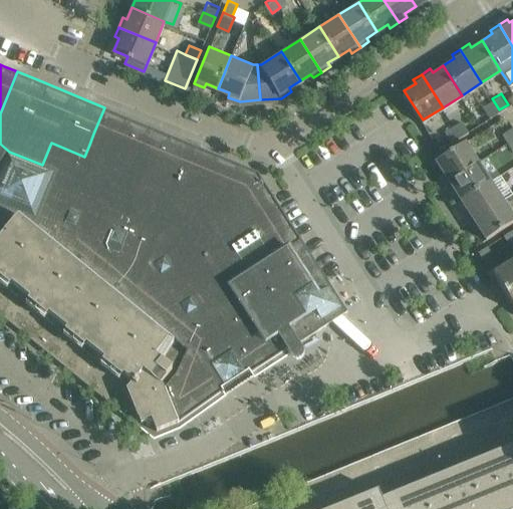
[(499,109),(492,98),(484,104),(491,115),(499,109)]
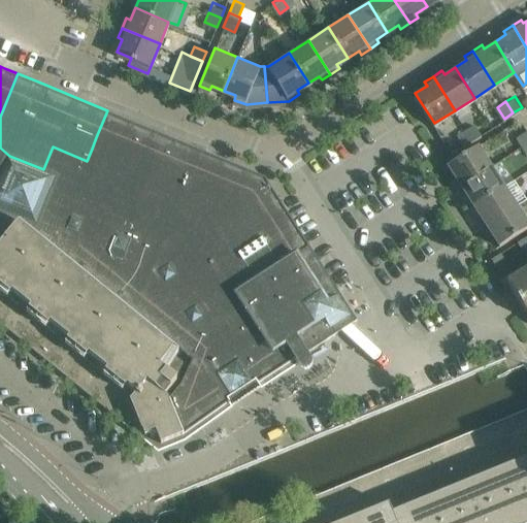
[(133,235),(136,234),(160,176),(184,186),(199,149),(107,110),(96,137),(92,149),(114,158),(91,215),(90,216),(91,216),(92,219),(110,226),(113,225),(113,226),(116,228),(133,235)]
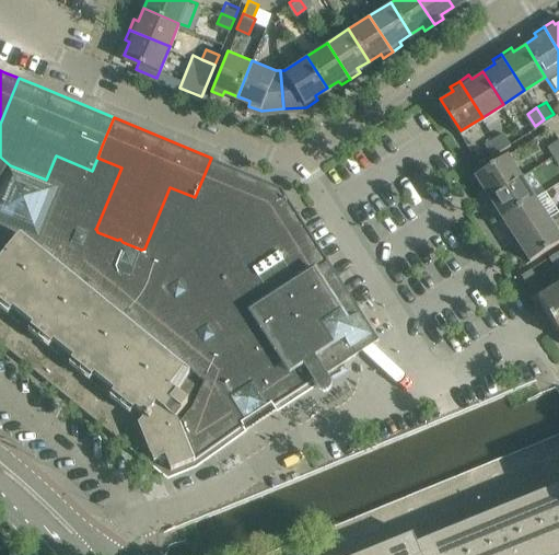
[(503,129),(495,135),(502,147),(511,140),(503,129)]
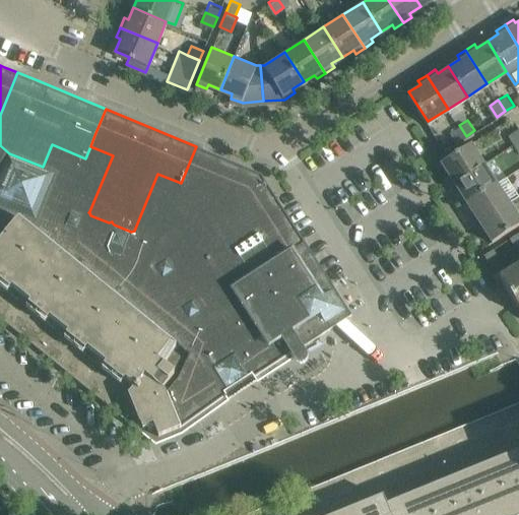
[(466,136),(459,125),(451,130),(458,141),(466,136)]
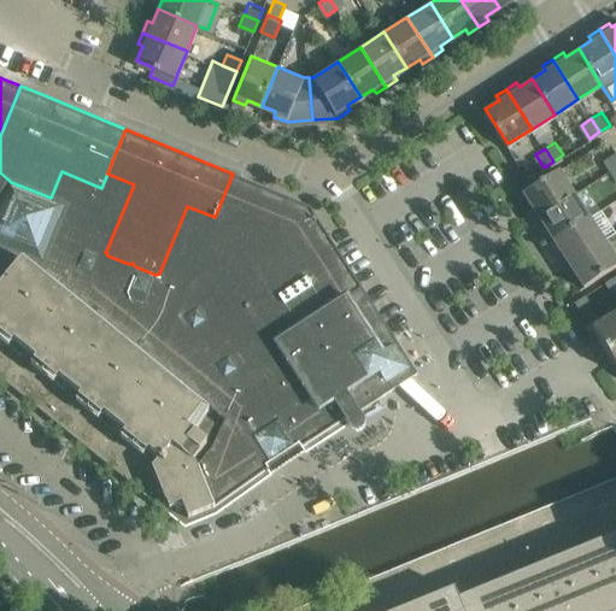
[(615,151),(604,158),(610,168),(615,164),(615,151)]
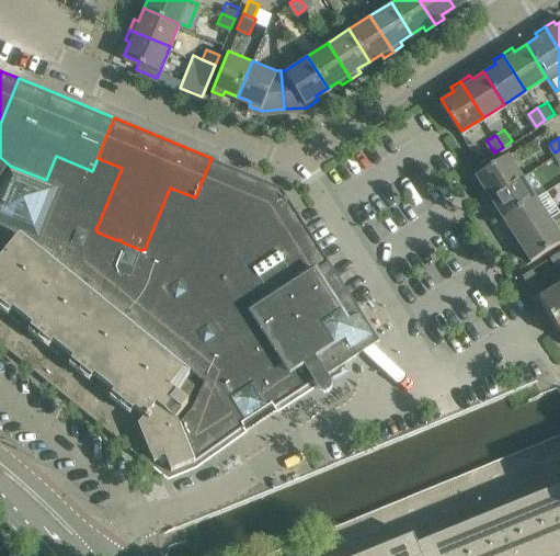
[(480,188),(486,196),(522,173),(509,151),(476,172),(484,184),(480,188)]
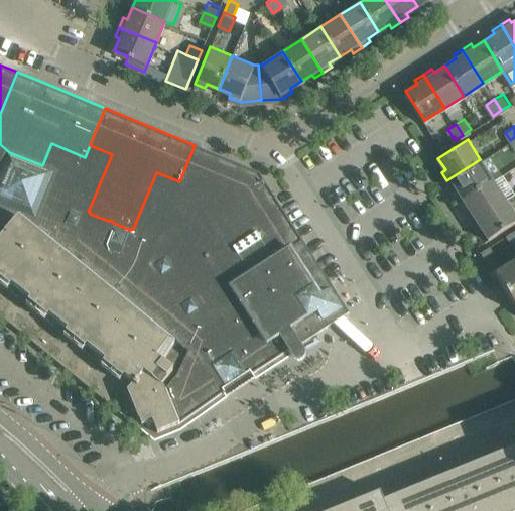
[(44,192),(67,201),(85,157),(51,143),(42,165),(54,169),(44,192)]
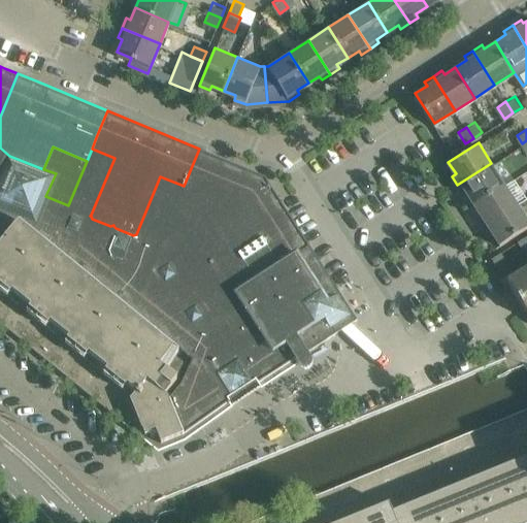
[(92,149),(87,161),(68,205),(91,215),(114,158),(92,149)]
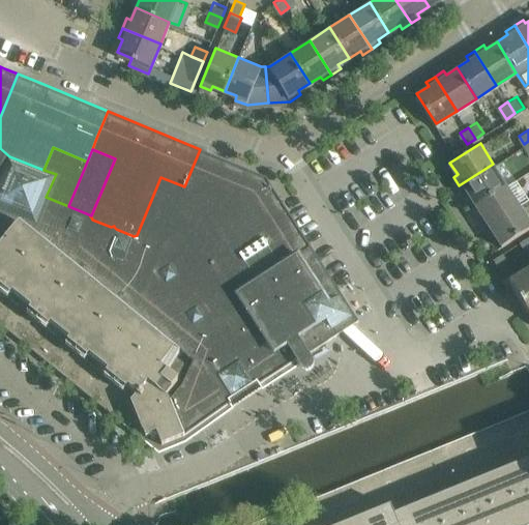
[(200,149),(184,186),(163,240),(226,337),(246,323),(260,344),(280,331),(296,357),(300,365),(303,367),(305,368),(310,368),(312,366),(314,363),(314,359),(313,356),(309,350),(357,318),(265,176),(200,149)]
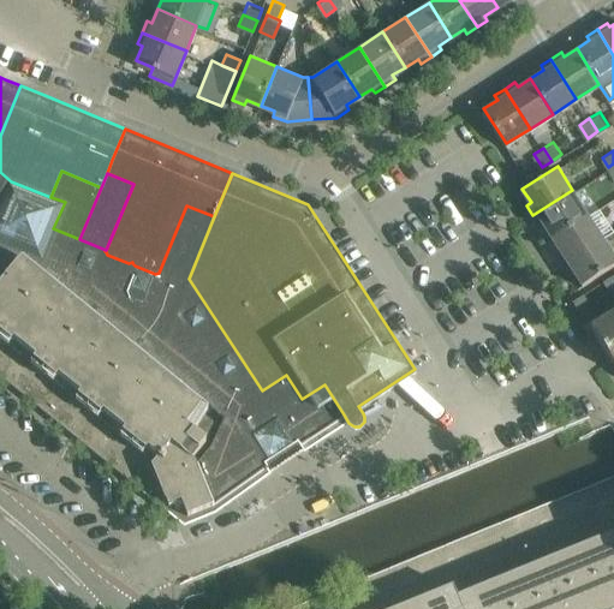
[(552,236),(588,213),(572,190),(532,215),(540,226),(544,222),(552,236)]
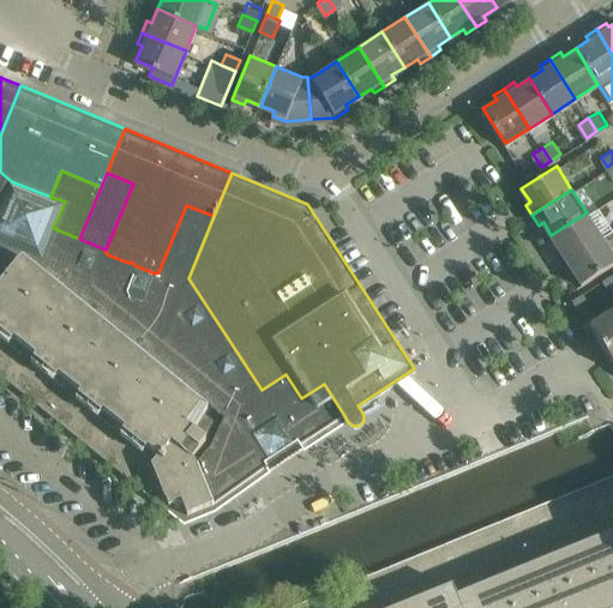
[(186,284),(188,278),(214,216),(186,205),(158,272),(160,274),(166,278),(176,283),(185,283),(186,284)]
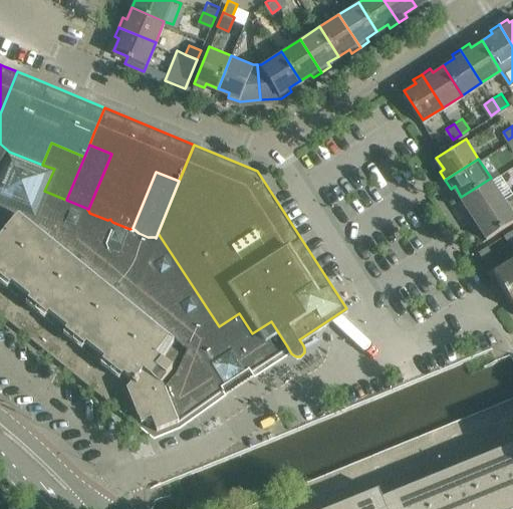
[(465,210),(470,219),(503,198),(491,178),(461,197),(468,208),(465,210)]
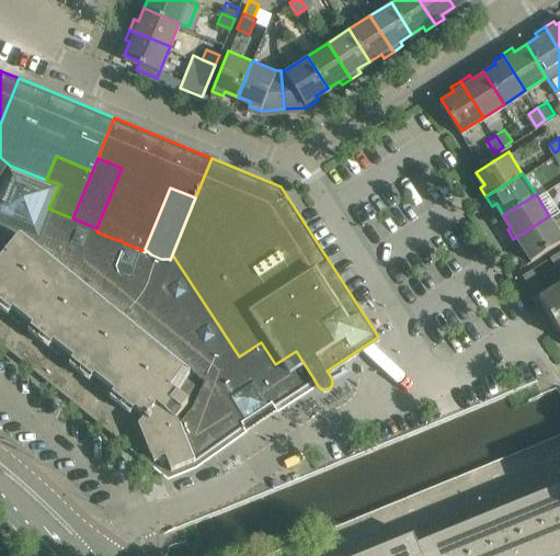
[(523,246),(532,258),(559,239),(559,231),(549,216),(513,239),(520,248),(523,246)]
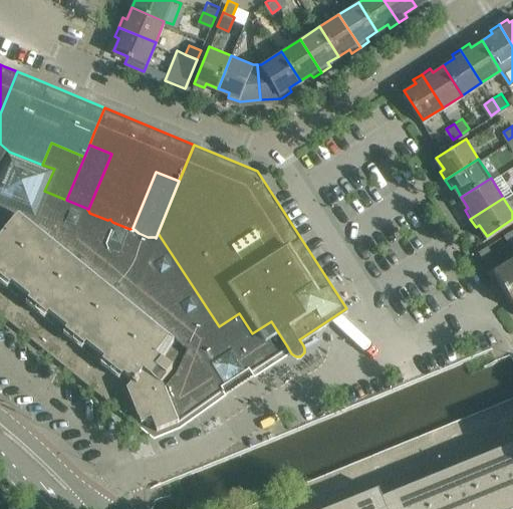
[(15,217),(0,235),(0,301),(126,406),(134,404),(139,415),(150,411),(152,416),(182,377),(178,374),(166,363),(178,348),(117,300),(104,290),(60,253),(70,228),(57,223),(56,220),(38,212),(17,218),(15,217)]
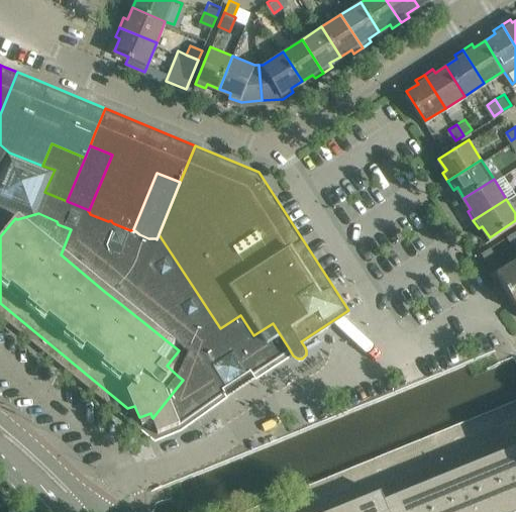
[(105,292),(125,251),(124,251),(123,248),(105,241),(103,242),(92,238),(91,235),(73,228),(71,229),(61,254),(105,292)]
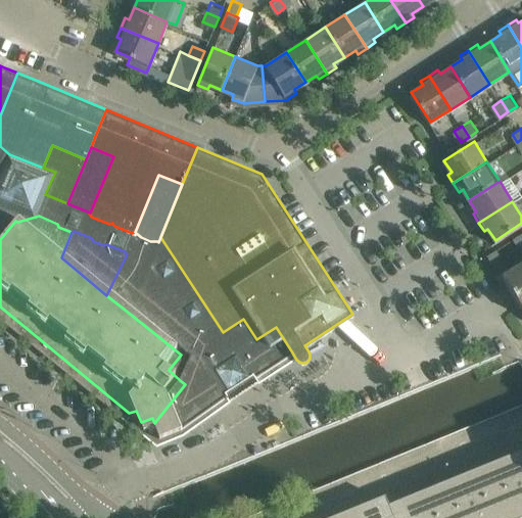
[(521,231),(513,237),(521,250),(521,231)]
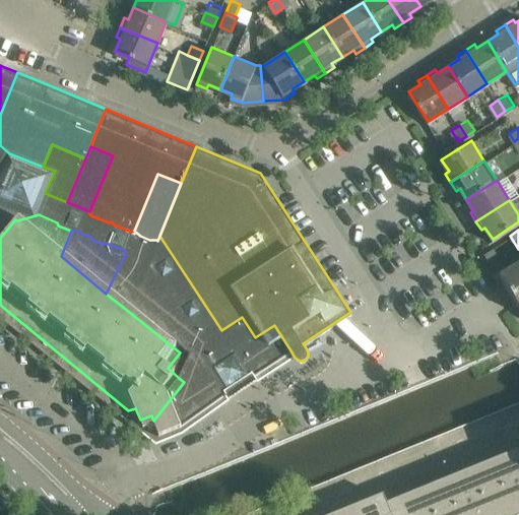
[(484,252),(496,268),(504,263),(494,246),(484,252)]
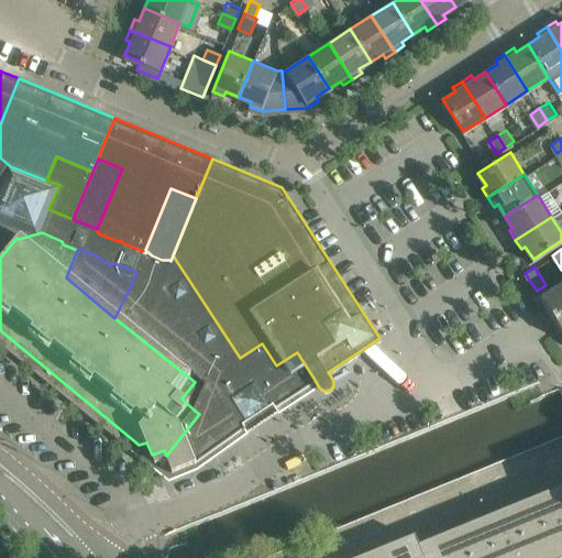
[(139,274),(136,274),(114,318),(129,329),(174,306),(174,304),(174,302),(173,299),(171,297),(169,296),(168,295),(166,294),(164,294),(162,294),(160,294),(157,294),(151,288),(152,286),(151,284),(151,283),(150,281),(149,279),(146,277),(145,276),(143,275),(141,274),(139,274)]
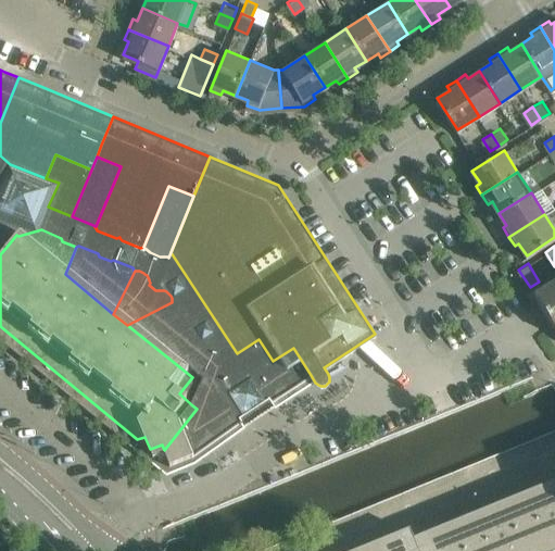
[(554,285),(553,282),(534,293),(554,325),(554,285)]
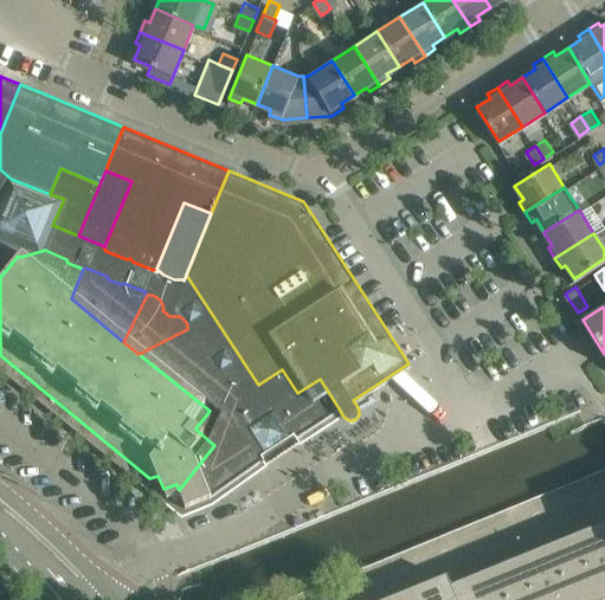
[(233,399),(187,329),(139,354),(210,411),(233,399)]
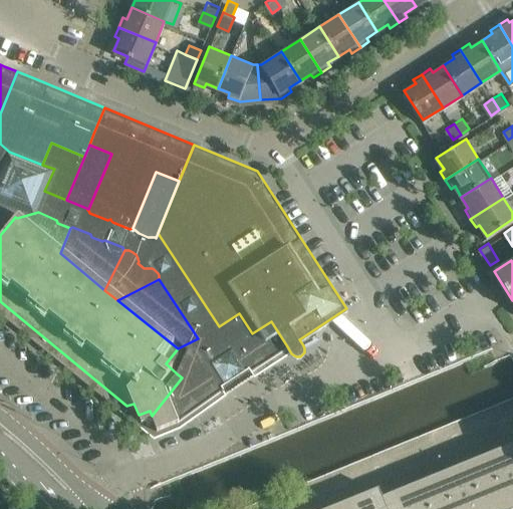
[(228,346),(231,347),(252,333),(239,313),(219,326),(218,326),(219,327),(218,330),(228,346)]
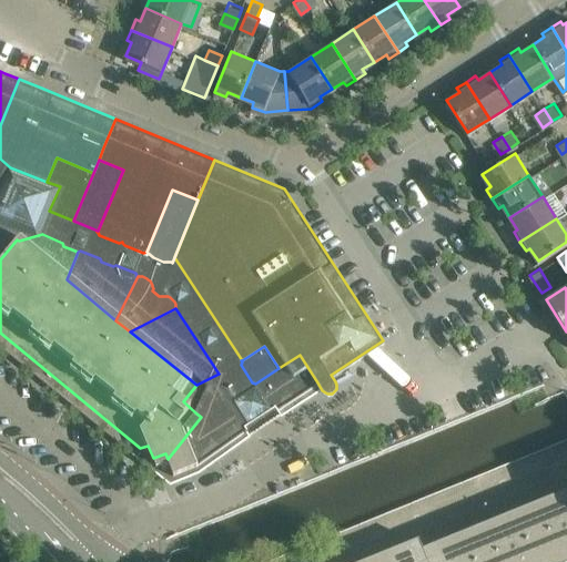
[(255,384),(271,407),(279,408),(317,382),(300,355),(279,368),(255,384)]
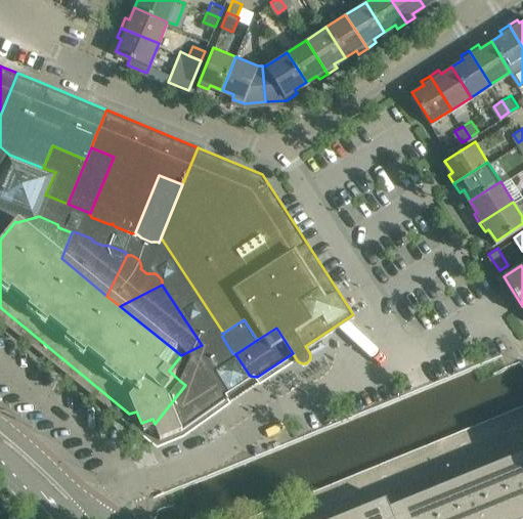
[(227,396),(230,385),(219,369),(216,368),(202,345),(181,355),(169,371),(185,385),(155,424),(160,437),(182,428),(227,396)]
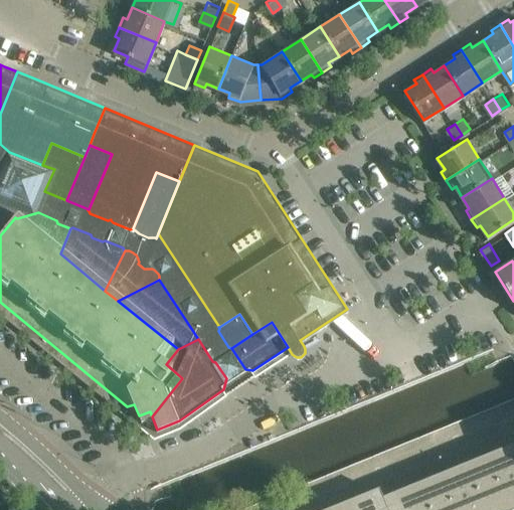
[(513,442),(456,467),(472,509),(512,509),(513,509),(513,442)]
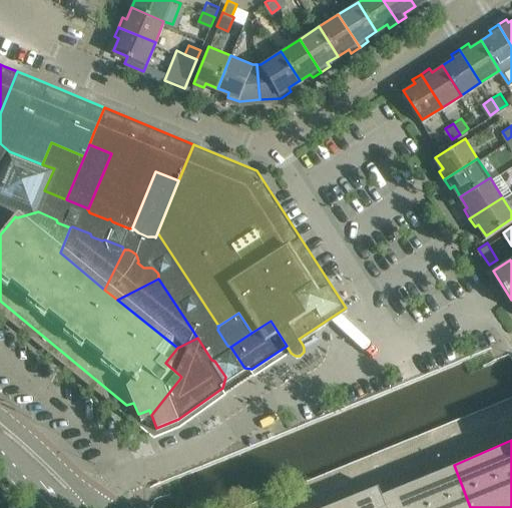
[(370,465),(394,456),(390,445),(366,454),(370,465)]
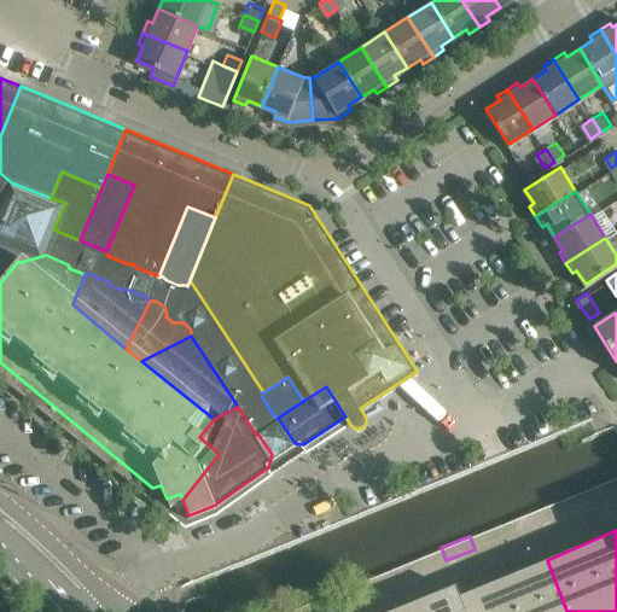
[(566,611),(547,560),(460,595),(465,611),(566,611)]
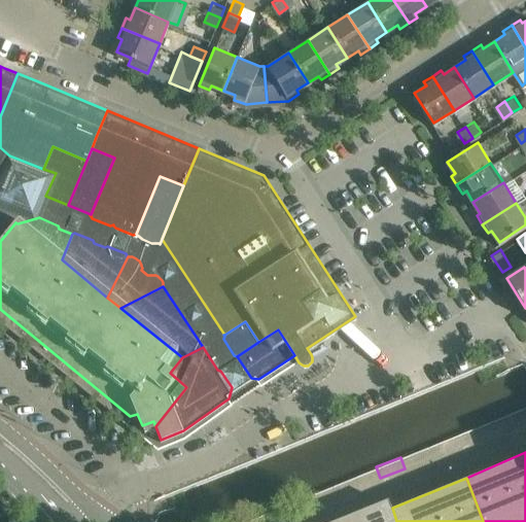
[(396,521),(392,508),(388,498),(330,521),(396,521)]
